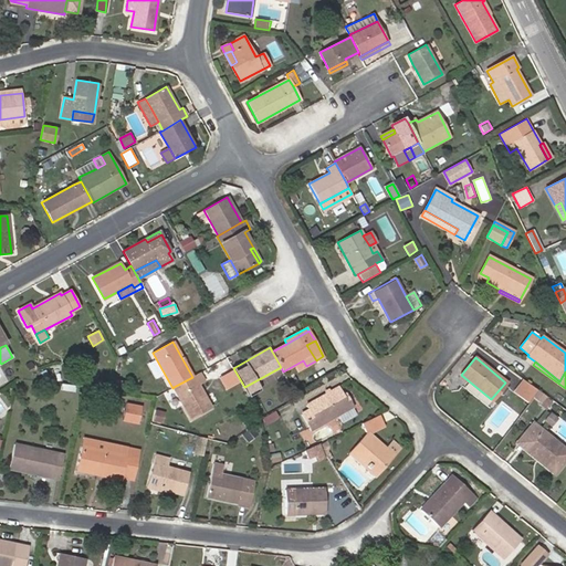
[(257,380),(261,388),(285,375),(283,371),(281,367),(257,380)]
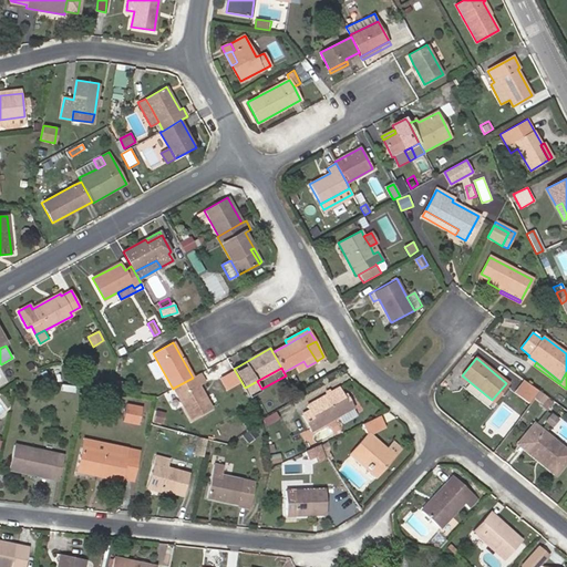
[(193,378),(174,388),(192,419),(212,406),(204,392),(202,394),(198,390),(202,388),(198,383),(206,379),(202,372),(193,378)]
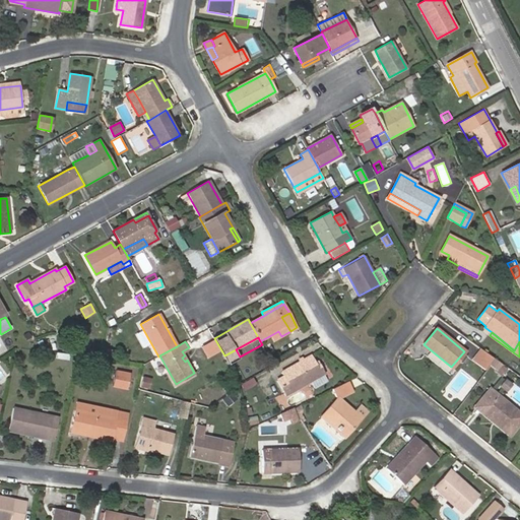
[(106,348),(105,355),(113,358),(115,350),(106,348)]
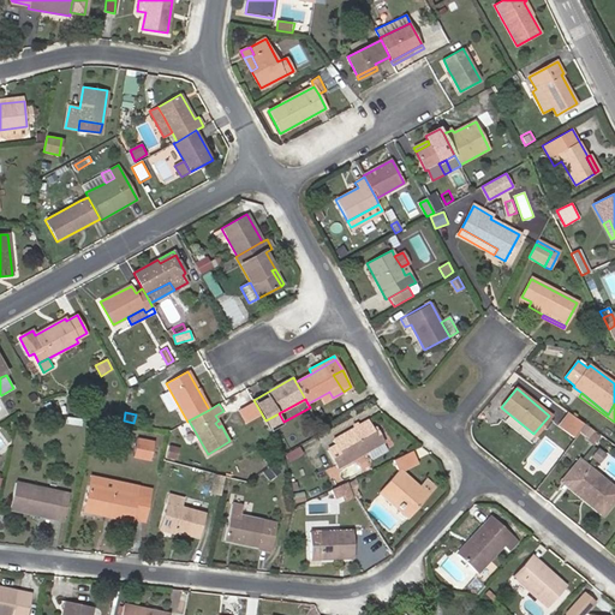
[(583,423),(568,412),(557,428),(572,439),(583,423)]
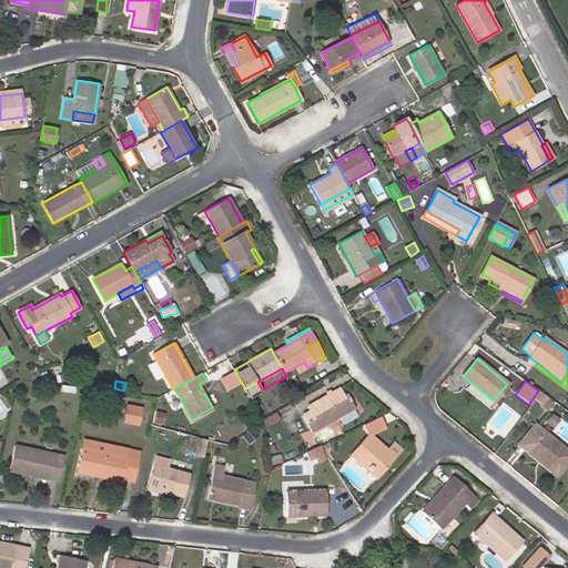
[(332,393),(327,395),(307,406),(310,412),(302,415),(312,432),(352,409),(344,396),(340,388),(332,393)]
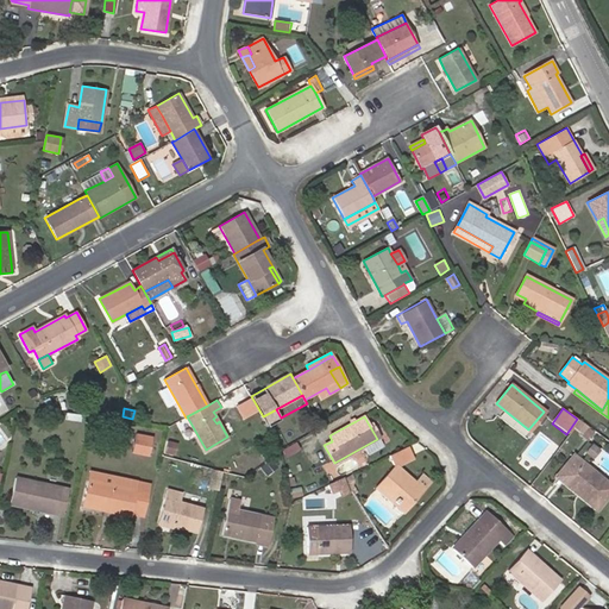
[(578,421),(573,428),(582,434),(581,437),(586,441),(594,433),(578,421)]
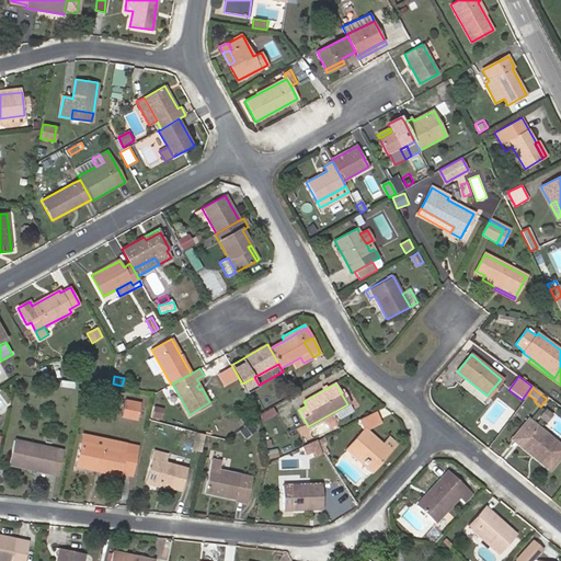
[(340,391),(347,404),(351,403),(343,390),(340,391)]
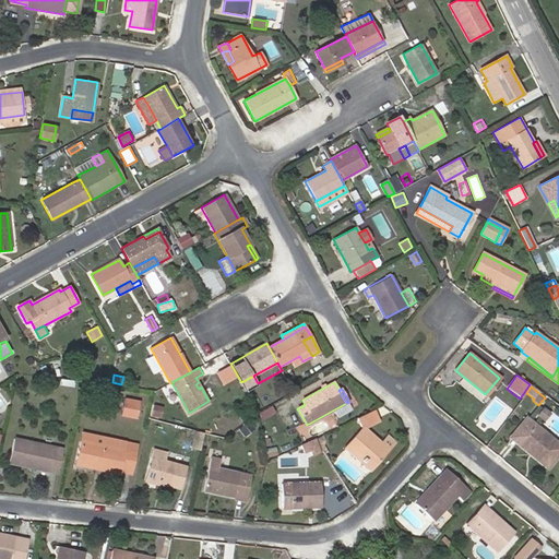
[(126,400),(122,415),(135,418),(139,402),(126,400)]
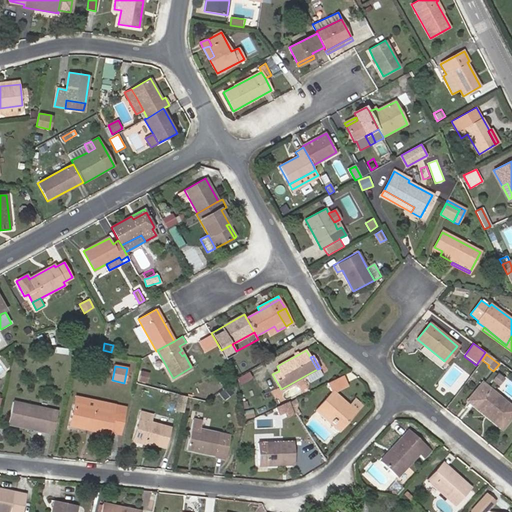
[(147,383),(151,372),(142,369),(139,380),(147,383)]
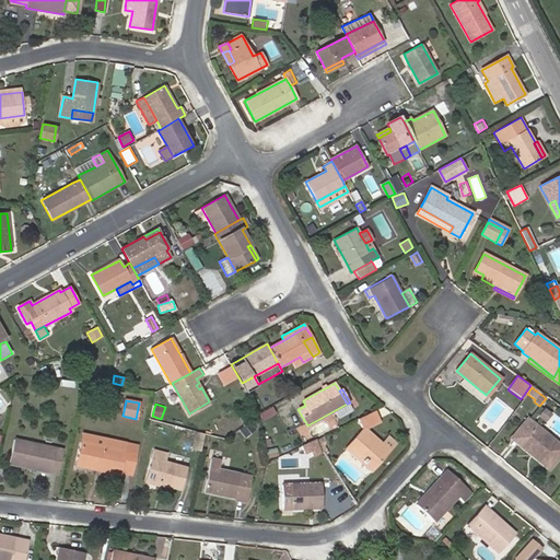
[(377,421),(373,411),(357,419),(362,429),(363,429),(377,421)]
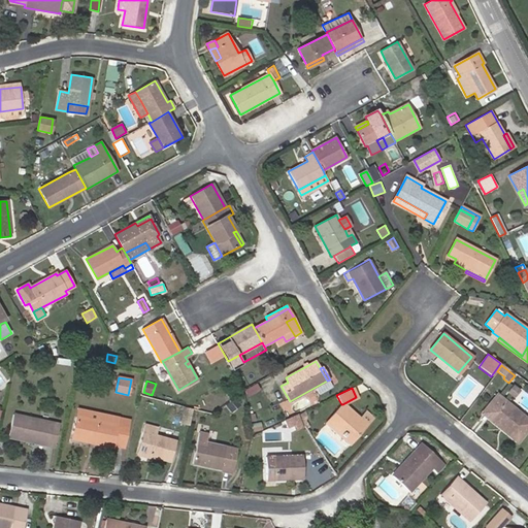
[(527,419),(497,394),(484,411),(504,427),(502,430),(517,442),(527,428),(527,419)]
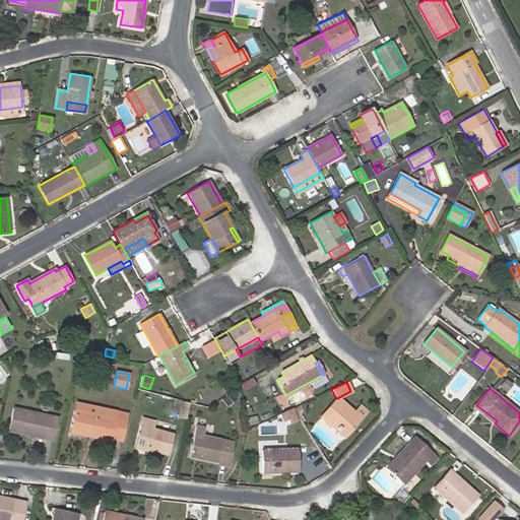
[(222,400),(231,405),(235,397),(226,393),(222,400)]
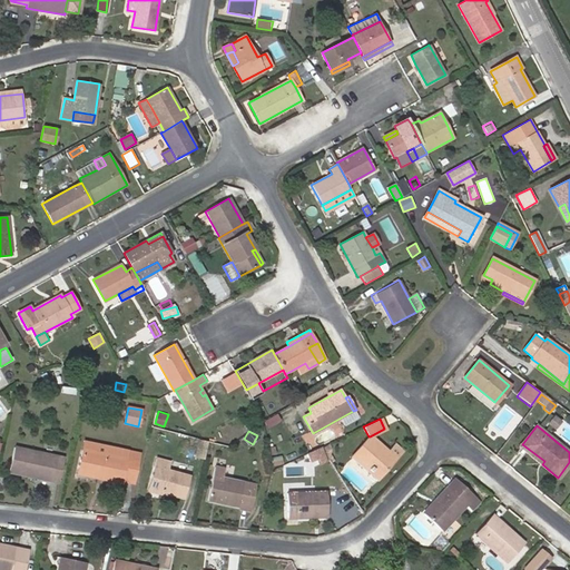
[(370,436),(354,454),(379,477),(402,451),(394,444),(387,452),(370,436)]
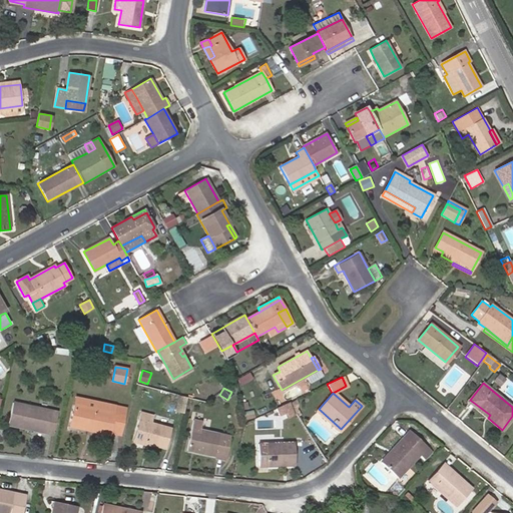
[(490,415),(470,400),(468,402),(488,418),(490,415)]
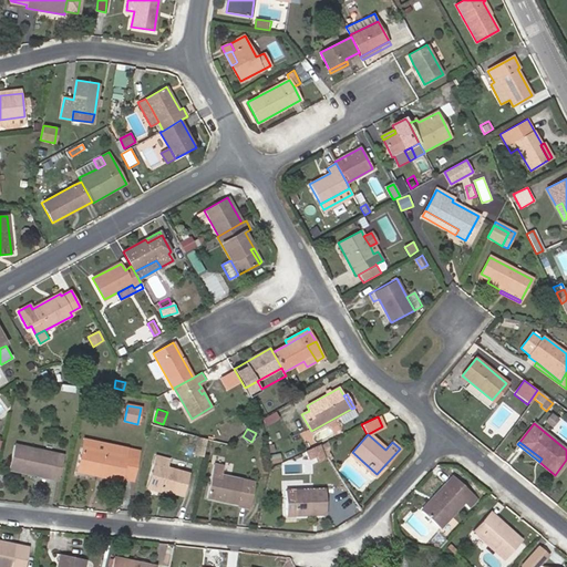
[(323,457),(318,444),(305,451),(309,459),(315,455),(318,461),(323,457)]
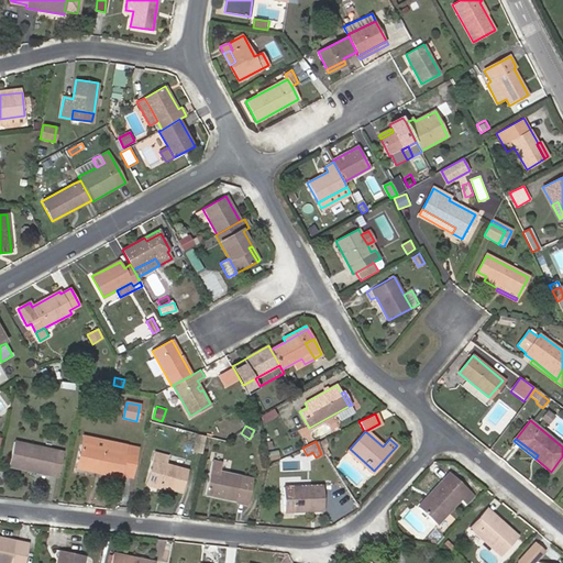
[(9,466),(35,473),(35,470),(51,473),(51,476),(57,477),(63,453),(14,442),(9,466)]
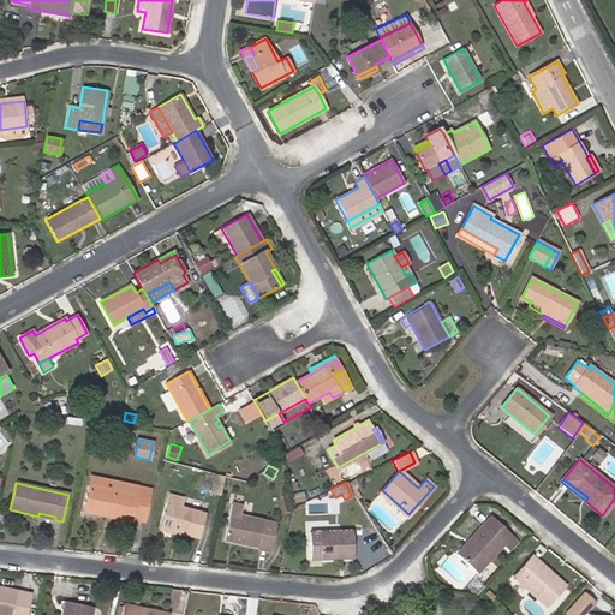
[(107,512),(107,515),(131,521),(131,519),(144,521),(151,490),(138,488),(137,496),(90,485),(85,506),(107,512)]
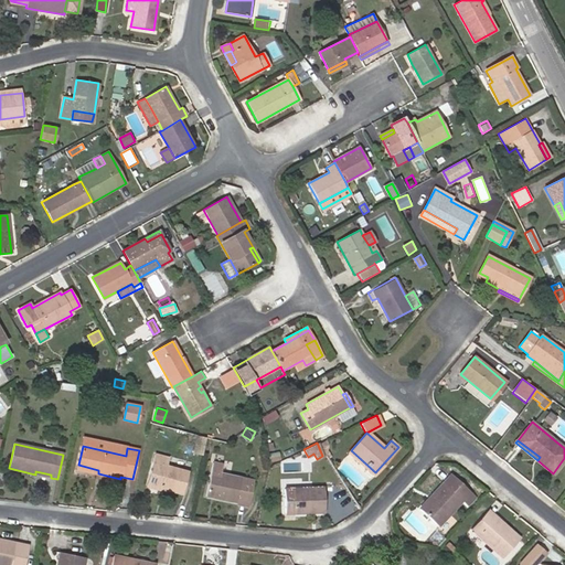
[(280,451),(269,454),(272,462),(281,460),(280,451)]
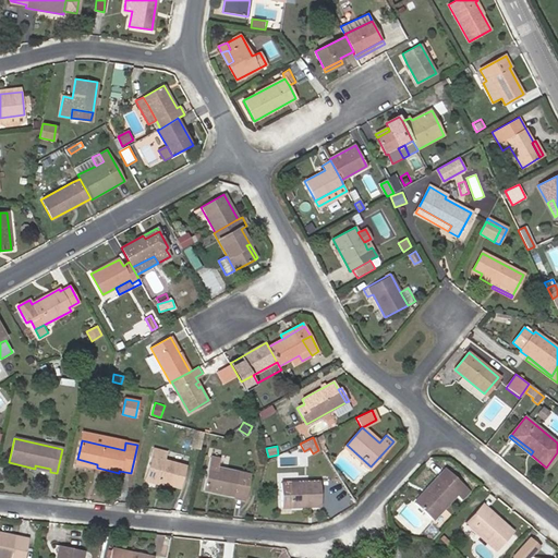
[(146,478),(165,483),(179,487),(184,465),(164,459),(165,452),(155,449),(153,457),(152,457),(146,478)]
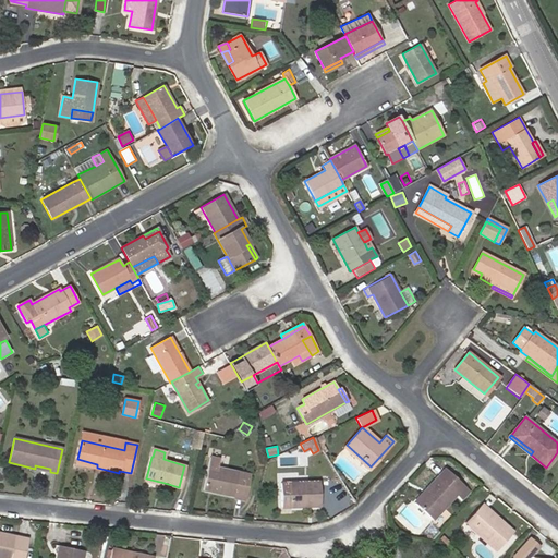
[(208,465),(217,468),(219,459),(210,457),(208,465)]
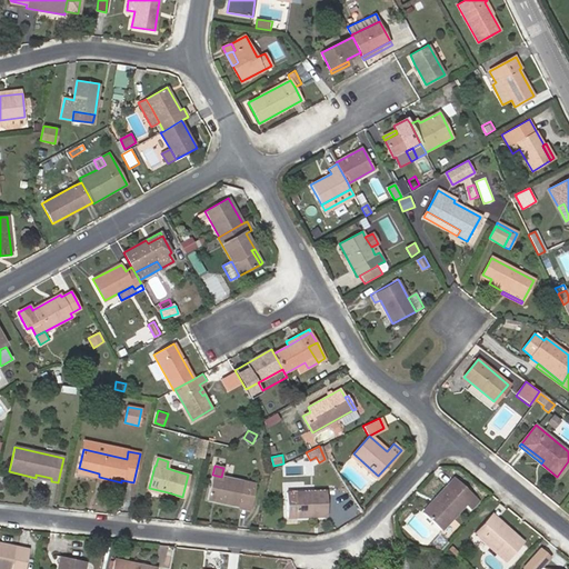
[(239,506),(250,508),(256,483),(221,477),(212,475),(208,499),(239,506)]
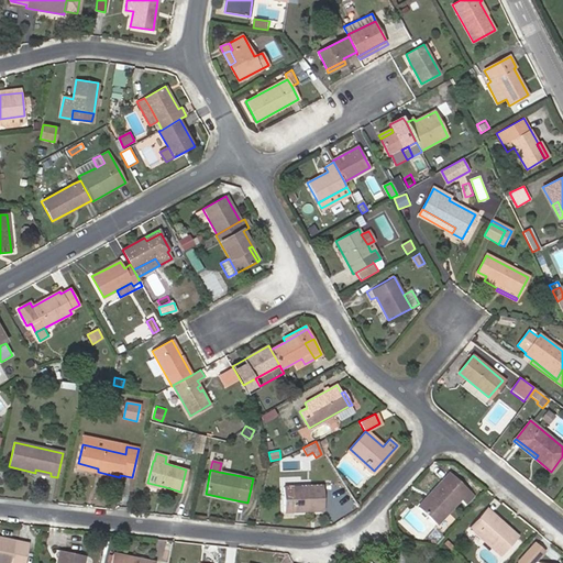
[(431,498),(420,509),(437,526),(461,499),(464,501),(471,494),(449,473),(428,495),(431,498)]
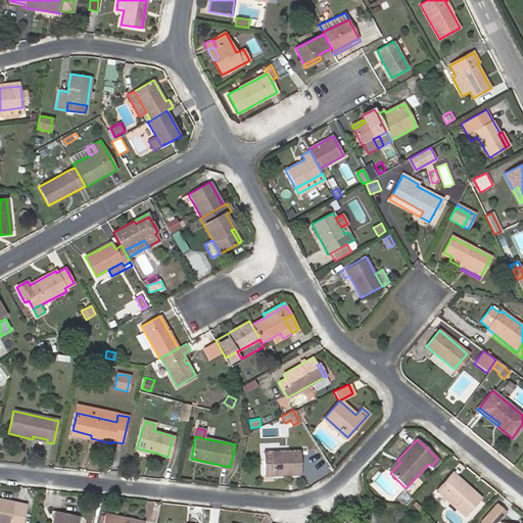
[(263,453),(264,475),(300,474),(299,452),(263,453)]
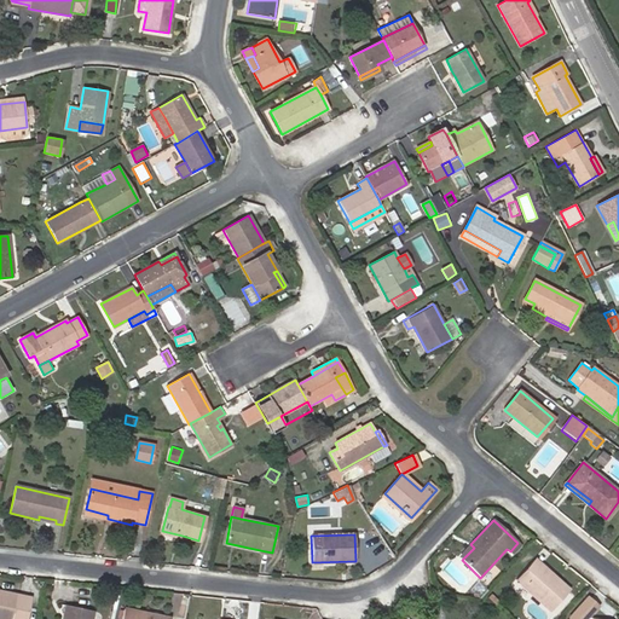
[(518,543),(510,551),(513,554),(520,545),(518,543)]
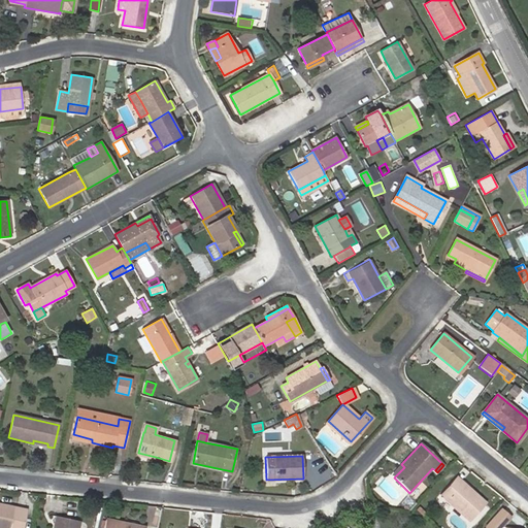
[(392,475),(394,477),(404,467),(401,464),(392,475)]
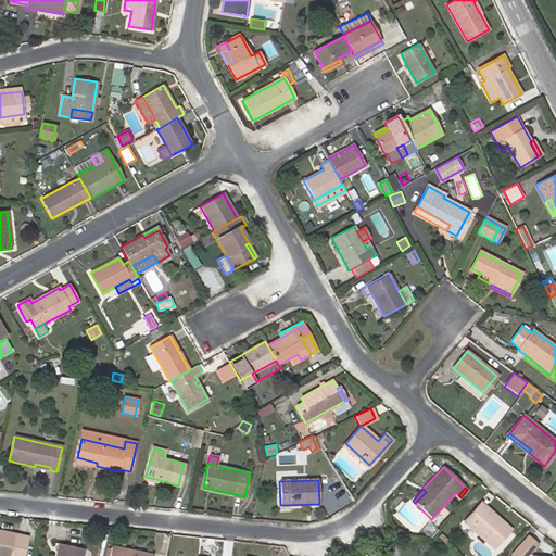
[(480,502),(478,504),(494,519),(496,517),(480,502)]
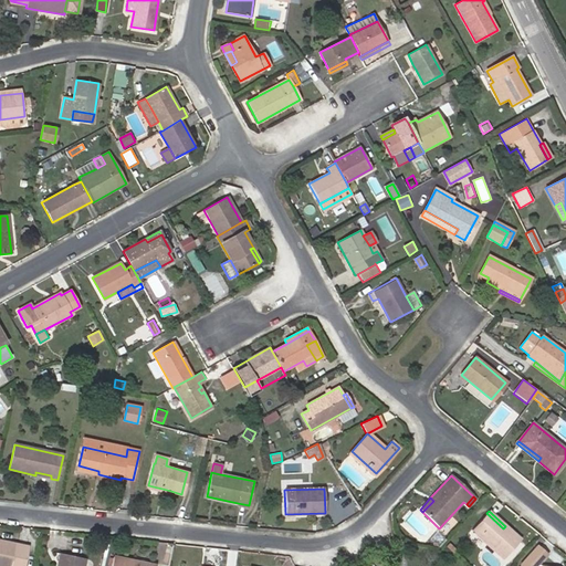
[(503,528),(486,513),(471,530),(503,558),(520,540),(505,526),(503,528)]
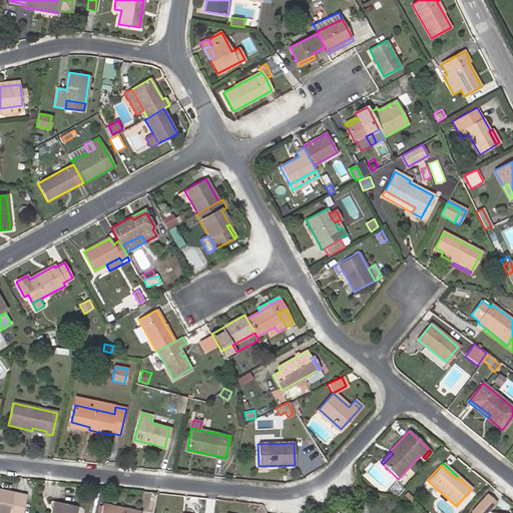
[(0,512),(21,512),(26,496),(0,489),(0,512)]
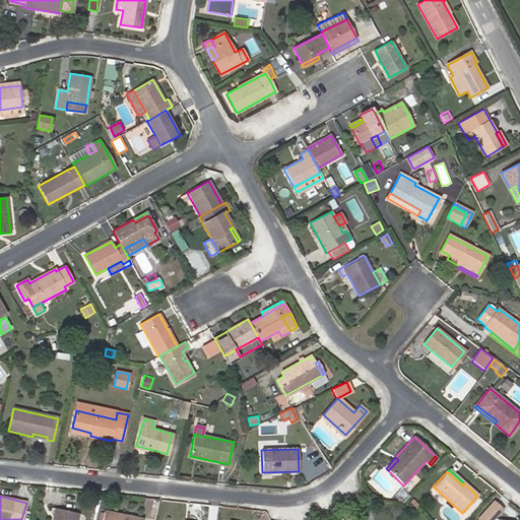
[(501,510),(493,503),(478,518),(480,519),(492,519),(493,519),(501,510)]
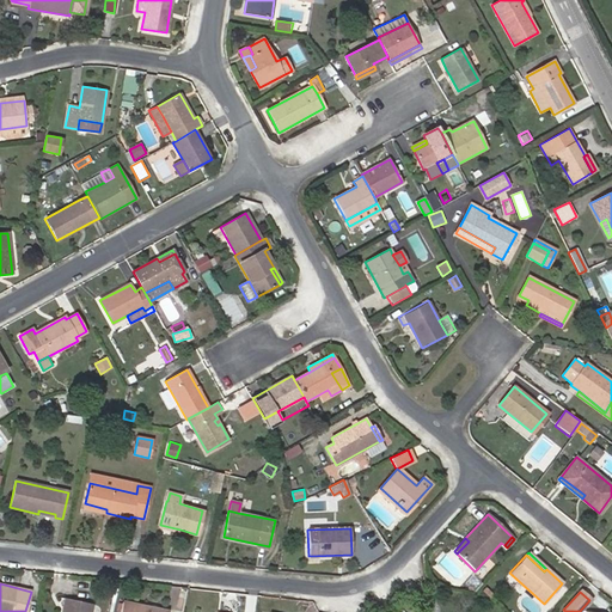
[(66,611),(90,611),(92,605),(69,599),(66,611)]
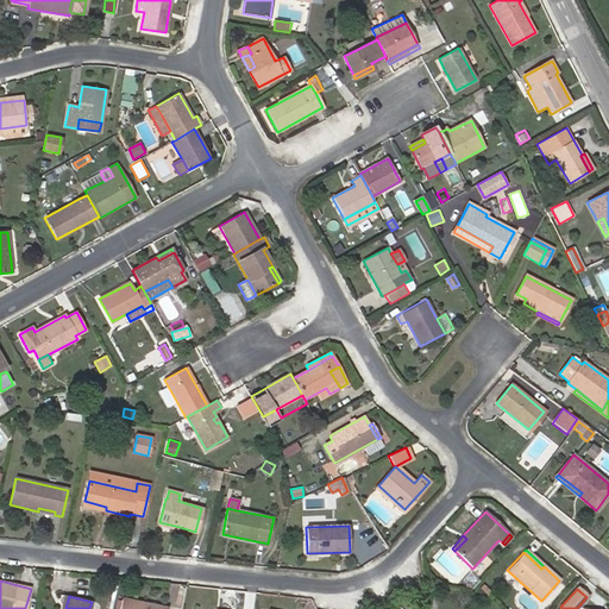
[(167,608),(168,608),(159,607),(158,608),(157,608),(144,607),(145,603),(121,598),(119,608),(167,608)]
